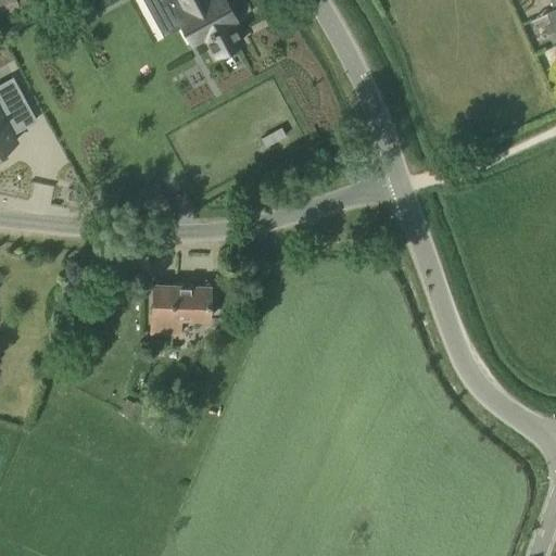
[(156,0),(158,1),(160,0),(169,0),(175,9),(173,10),(189,40),(202,33),(213,52),(238,38),(228,20),(232,16),(223,0),(156,0)]
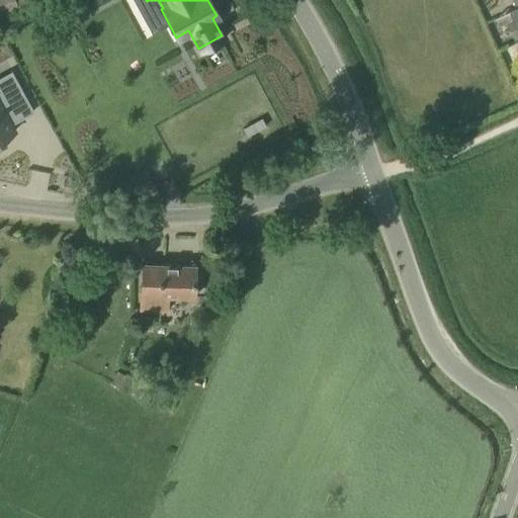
[(0,139),(13,132),(9,125),(0,108),(0,105),(23,93),(10,69),(0,73),(0,139)]
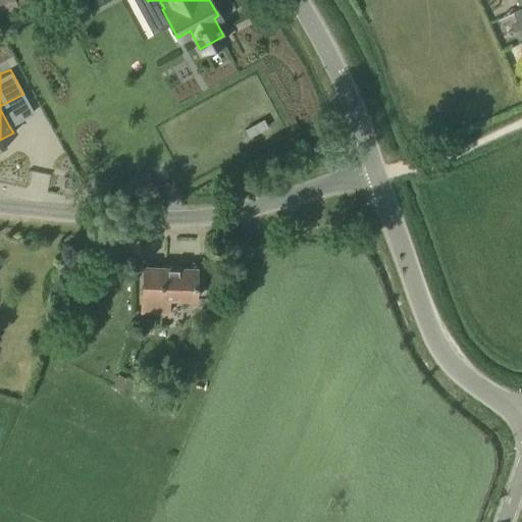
[(264,119),(254,124),(258,133),(268,127),(264,119)]
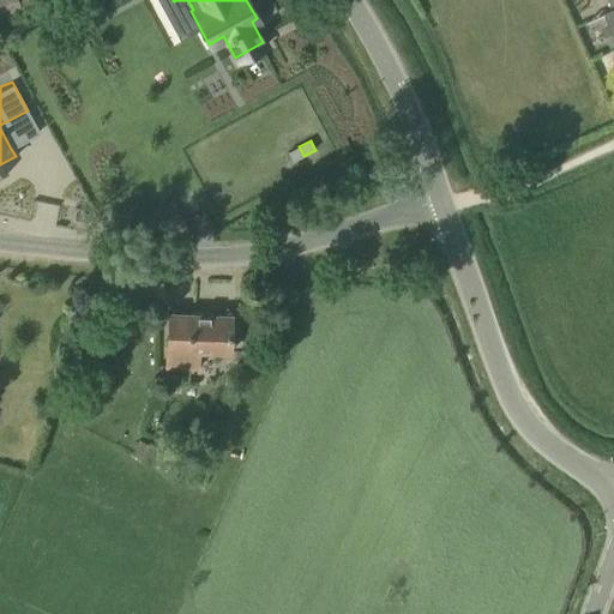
[(229,355),(229,338),(230,314),(168,312),(168,336),(167,368),(192,368),(193,354),(229,355)]
